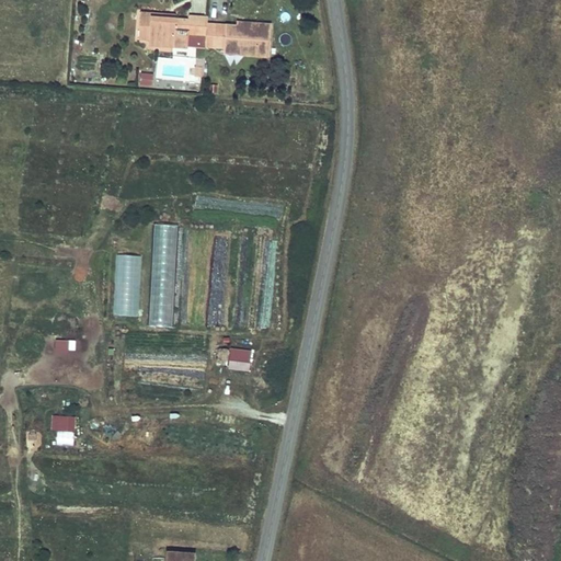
[(137,42),(148,42),(157,43),(157,49),(171,49),(172,33),(185,33),(186,37),(196,37),(196,18),(186,18),(186,22),(174,22),(160,22),(160,16),(138,15),(137,42)]
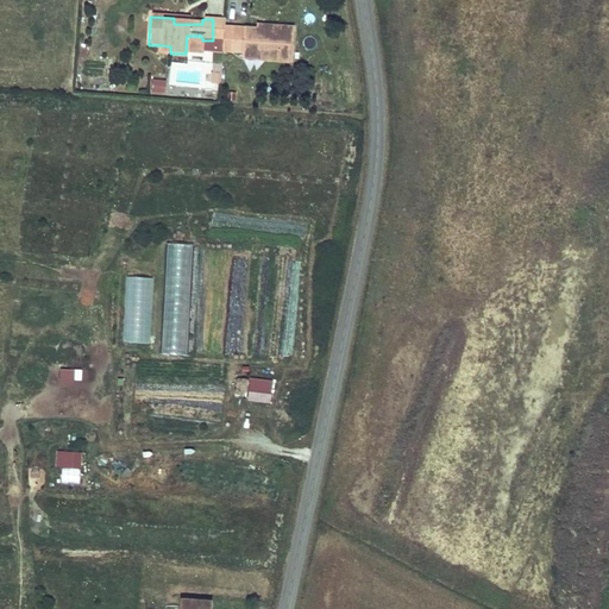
[(232,30),(231,51),(242,52),(268,52),(268,61),(293,62),(295,26),(269,25),(269,32),(256,31),(232,30)]
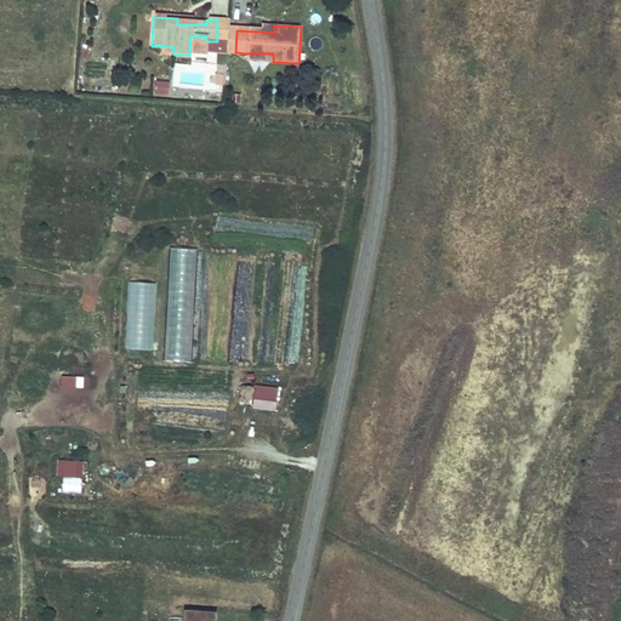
[(224,52),(235,52),(237,30),(226,30),(226,41),(224,52)]
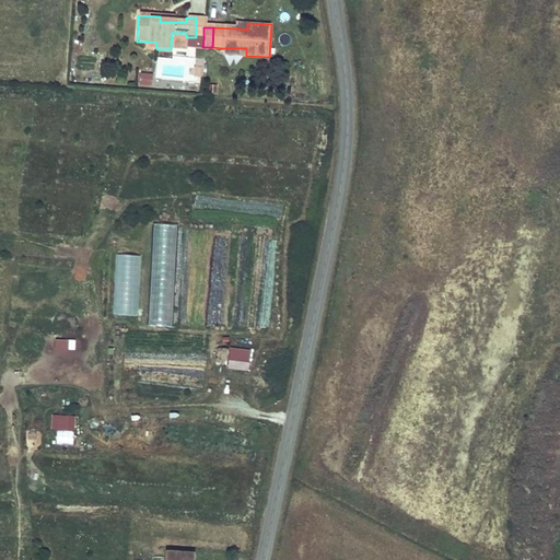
[(153,76),(141,74),(140,85),(152,86),(153,76)]
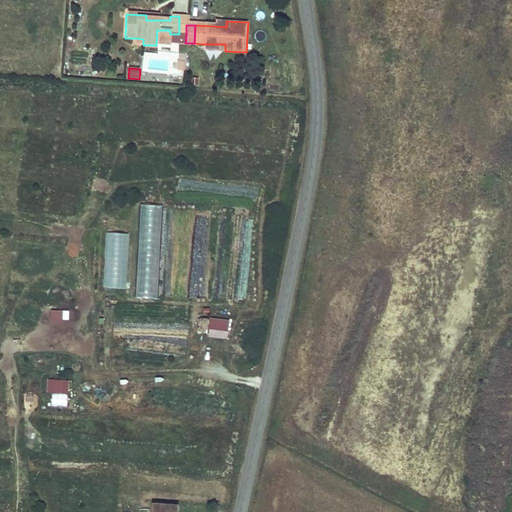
[(105,233),(102,288),(126,289),(128,234),(105,233)]
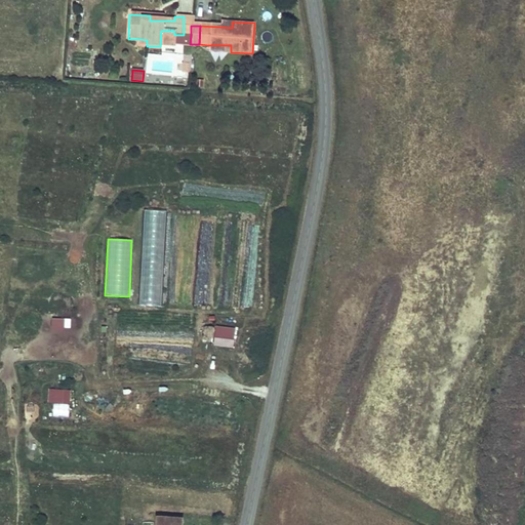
[(64,330),(64,319),(51,318),(50,330),(64,330)]
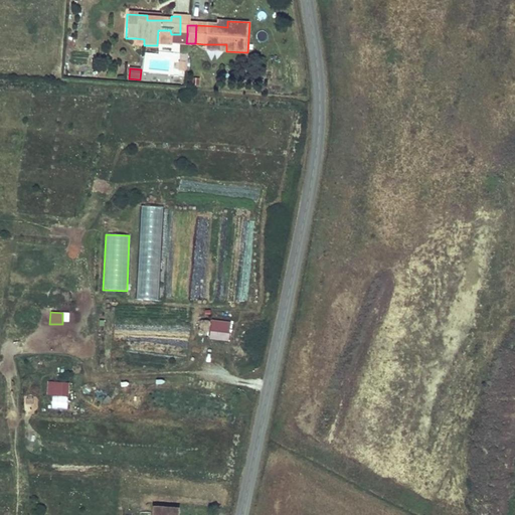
[(210,320),(208,341),(228,342),(229,322),(210,320)]
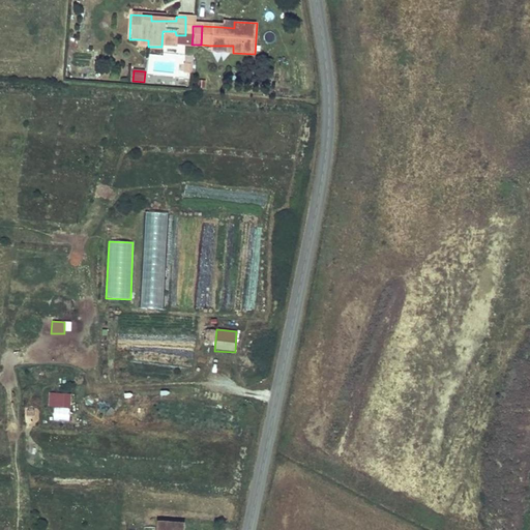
[(48,392),(48,408),(70,408),(70,393),(48,392)]
